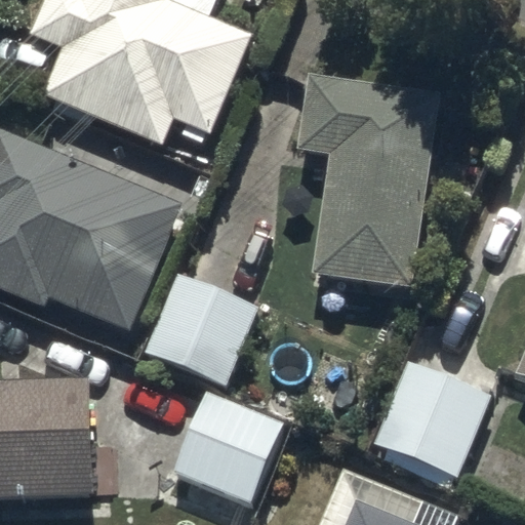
[(44,0),(32,34),(62,45),(43,93),(162,139),(171,118),(213,133),(251,35),(207,18),(213,0),(44,0)]
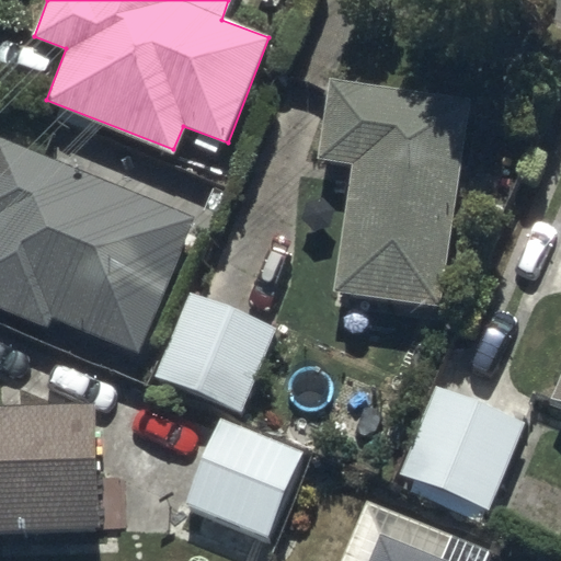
[(469,102),(328,82),(317,164),(352,169),(334,294),(441,308),(469,102)]
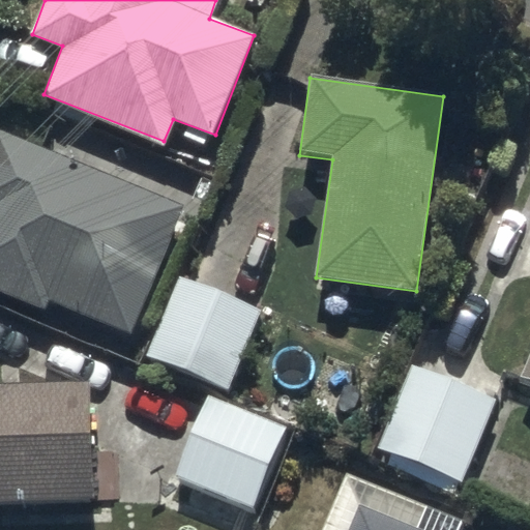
[(186,209),(0,134),(0,299),(46,318),(51,305),(135,340),(186,209)]
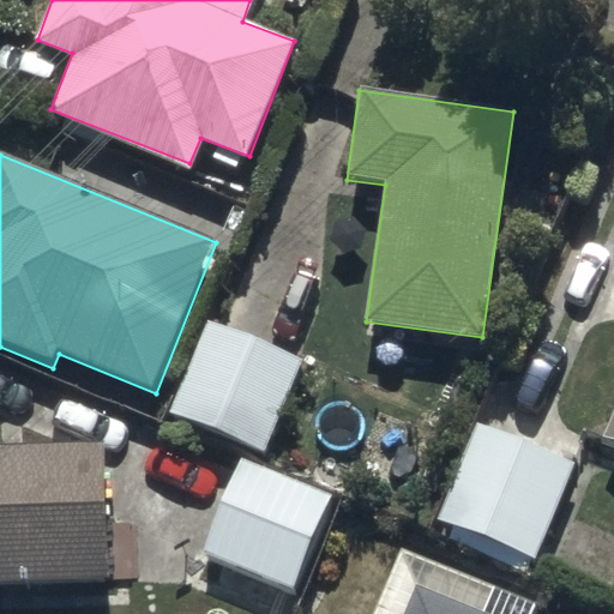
[(307,355),(209,314),(169,413),(268,452),(307,355)]
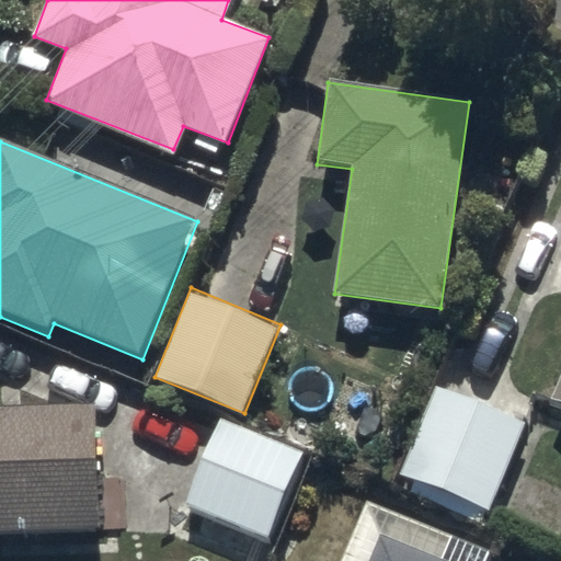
[(98,404),(0,408),(0,535),(99,534),(98,404)]
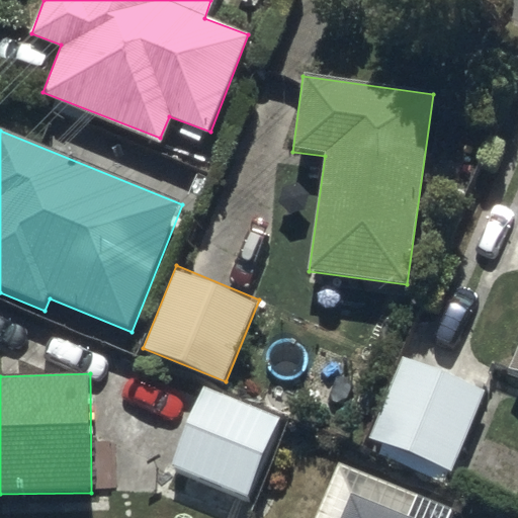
[(490,409),(408,374),(374,457),(456,491),(490,409)]
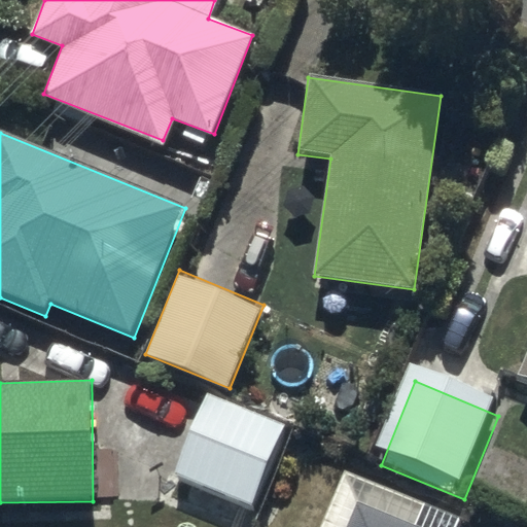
[(283,424),(206,393),(174,475),(251,504),(283,424)]
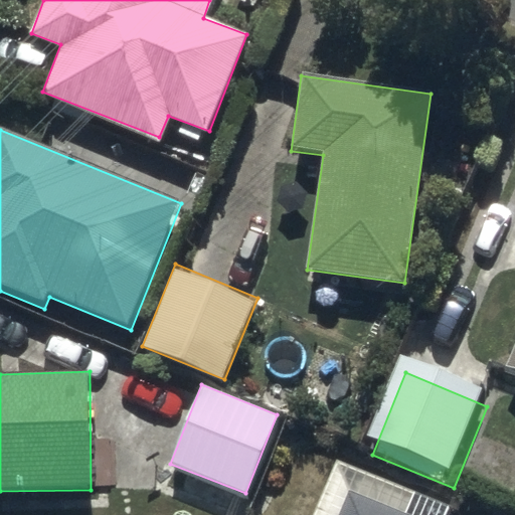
[(330,514),(424,514),(344,483),(330,514)]
